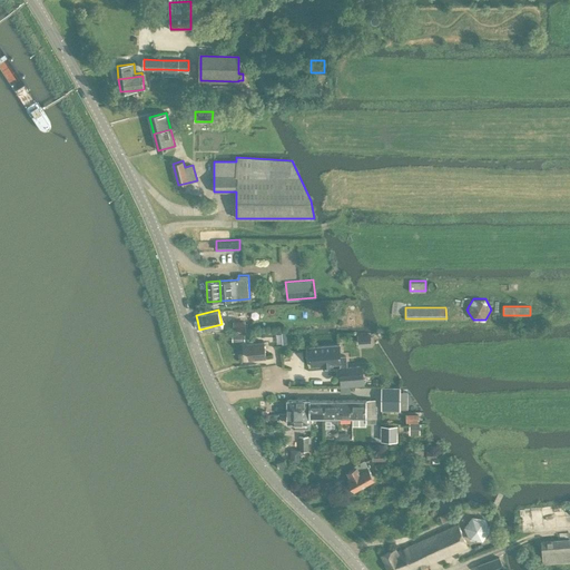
[(245,321),(233,321),(233,323),(234,332),(234,333),(246,332),(245,321)]
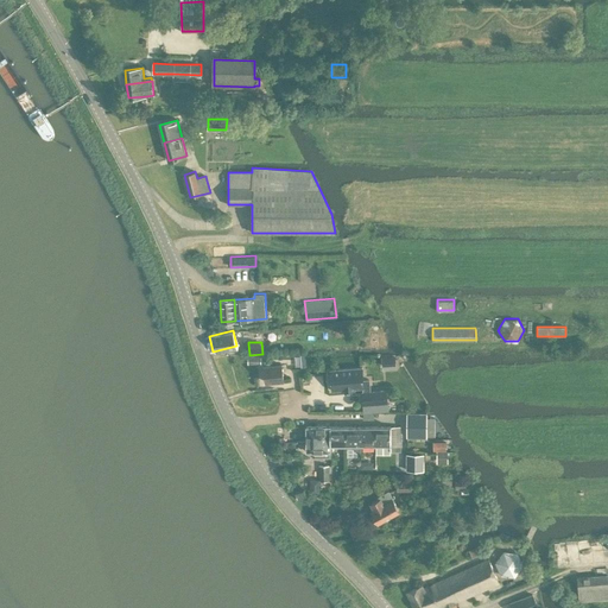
[(282,365),(264,366),(266,381),(283,379),(282,365)]
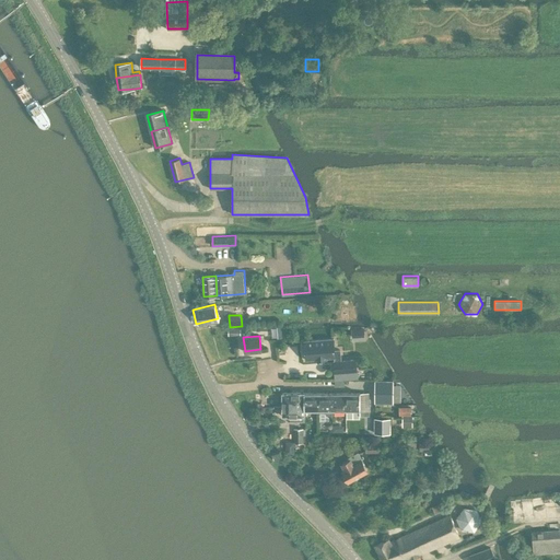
[(335,338),(305,341),(306,359),(317,358),(317,359),(326,358),(326,357),(335,357),(335,361),(334,361),(335,372),(358,370),(357,358),(341,360),(340,349),(336,349),(335,338)]
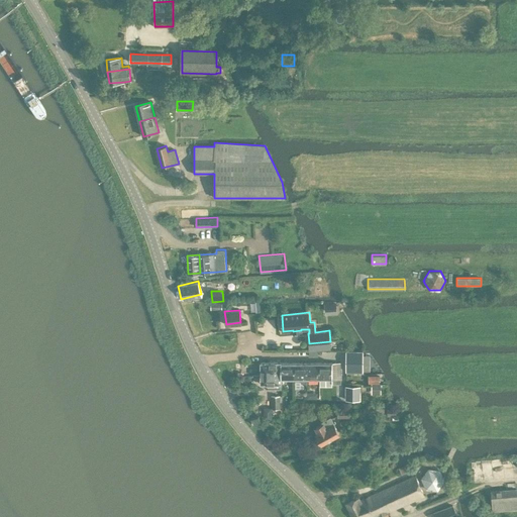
[(364,350),(345,350),(345,371),(364,371),(364,350)]
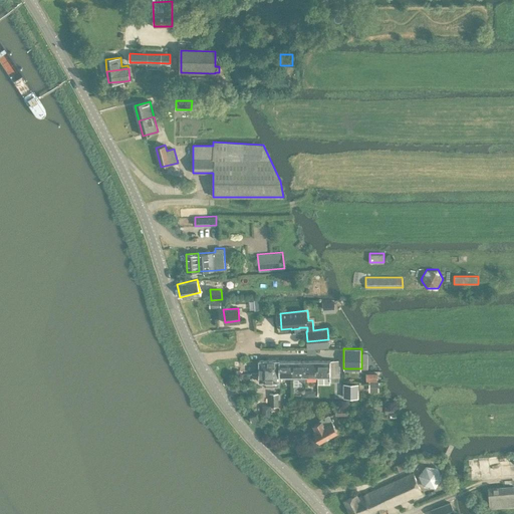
[(280,359),(259,360),(259,371),(280,371),(280,360),(280,359)]
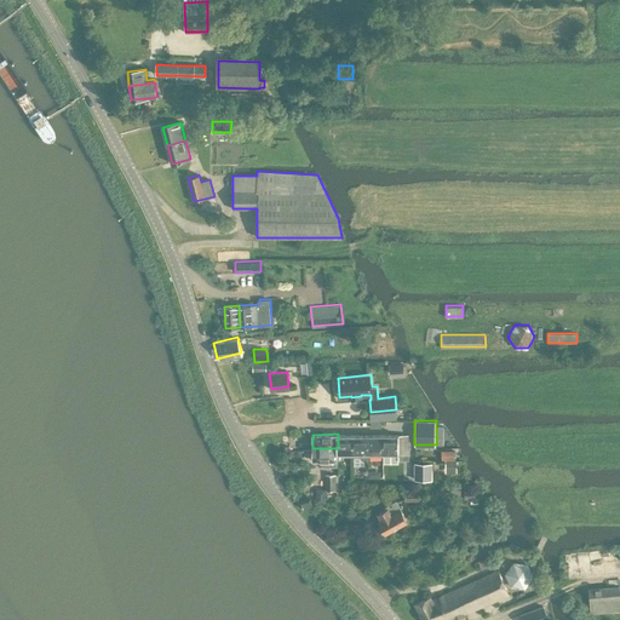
[(399,434),(383,435),(383,453),(397,453),(397,458),(399,458),(399,460),(408,460),(408,455),(408,452),(399,453),(399,447),(399,440),(399,434)]
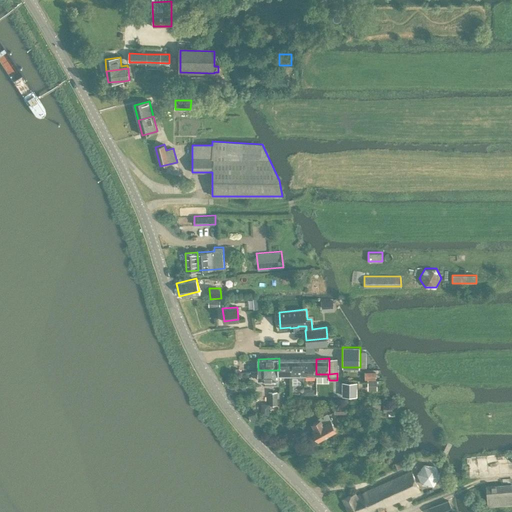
[(279,359),(279,370),(279,374),(291,374),(291,359),(279,359)]
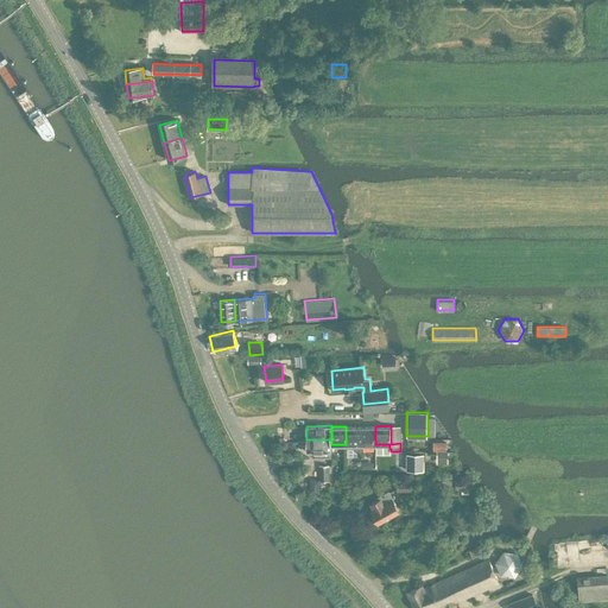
[(360,426),(346,426),(346,444),(354,444),(354,450),(354,451),(358,451),(358,450),(361,450),(361,444),(360,426)]
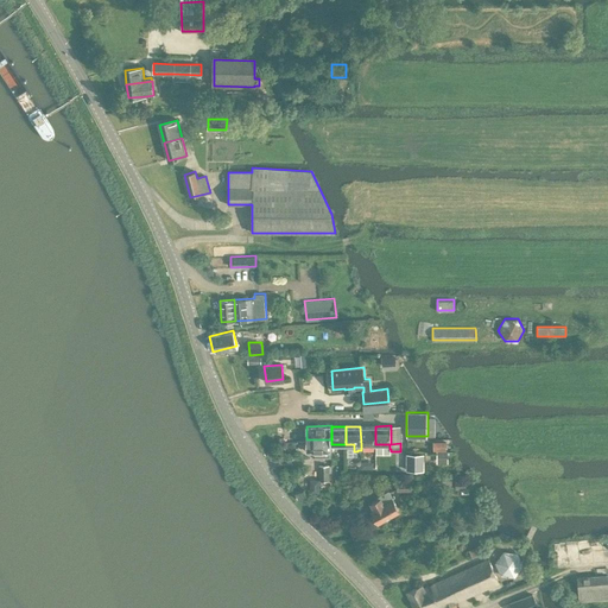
[(360,426),(361,444),(375,444),(375,426),(360,426)]
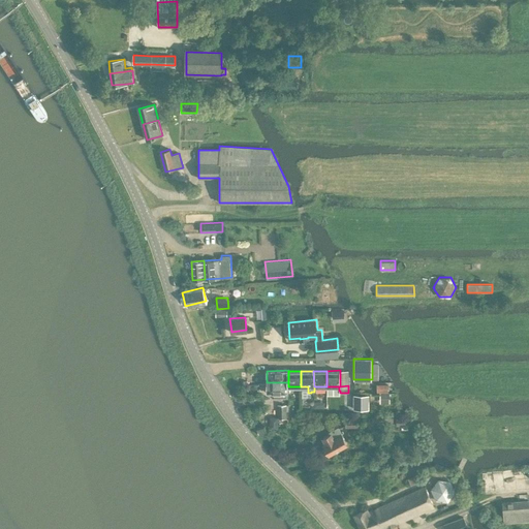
[(288,382),(267,382),(267,393),(272,393),(272,398),(287,398),(287,393),(288,393),(288,386),(288,382)]
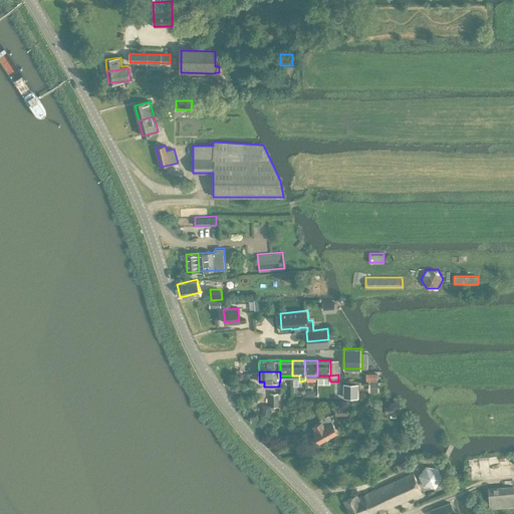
[(270,405),(262,405),(262,416),(270,416),(270,405)]
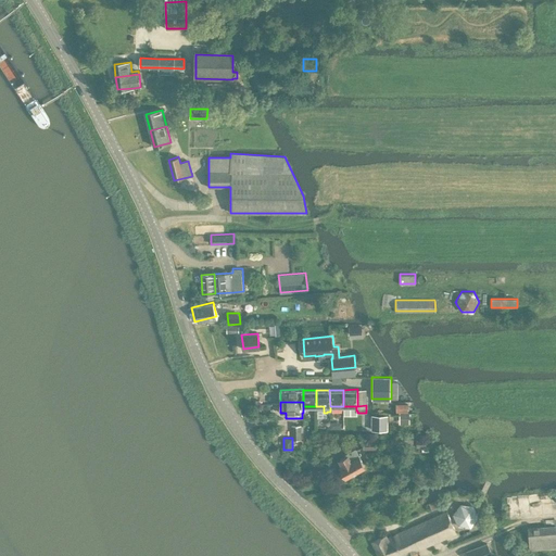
[(376,440),(363,440),(363,449),(376,449),(376,440)]
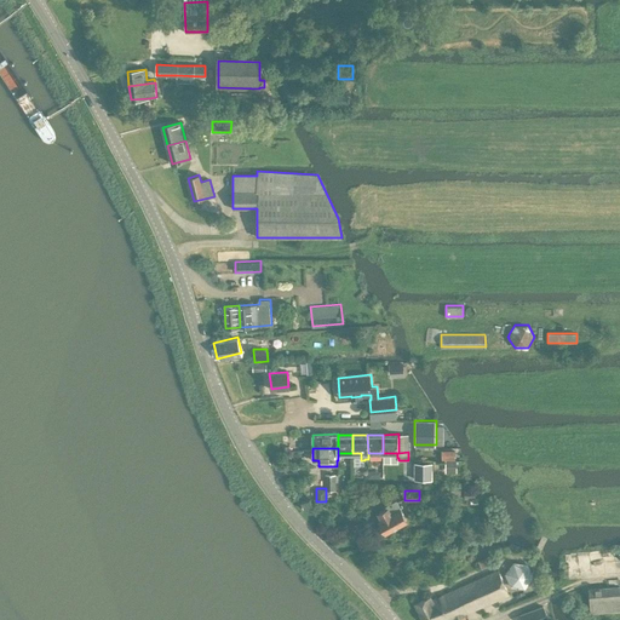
[(300,501),(303,509),(313,505),(309,498),(300,501)]
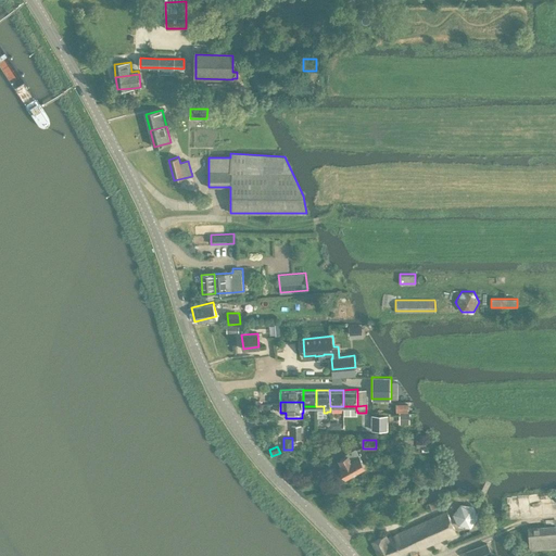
[(342,465),(340,466),(345,477),(365,466),(355,449),(346,453),(348,455),(340,459),(342,465)]
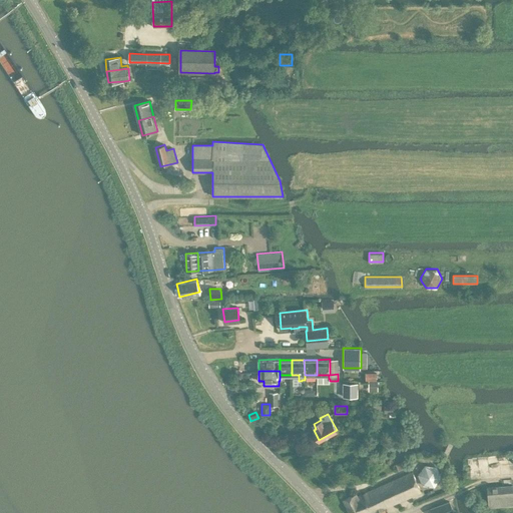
[(402,461),(396,464),(399,470),(405,467),(402,461)]
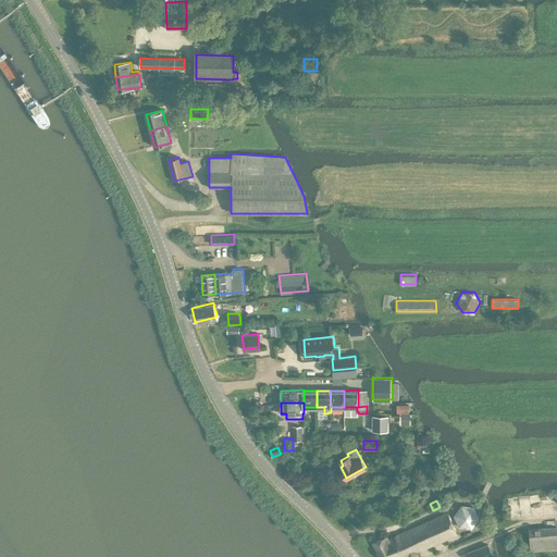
[(454,516),(459,528),(472,529),(480,518),(474,506),(461,505),(454,516)]
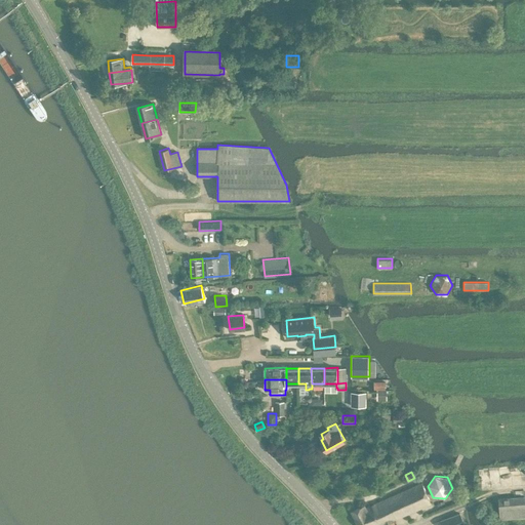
[(351,511),(358,524),(378,524),(384,523),(384,524),(395,524),(393,519),(431,501),(421,482),(366,508),(364,505),(351,511)]
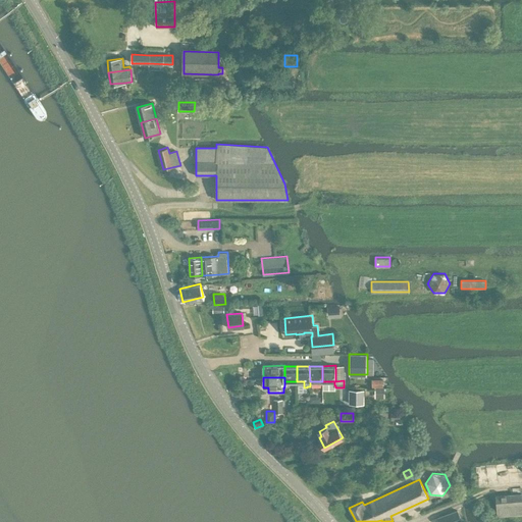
[(521,503),(521,493),(497,496),(499,516),(521,514),(521,503)]
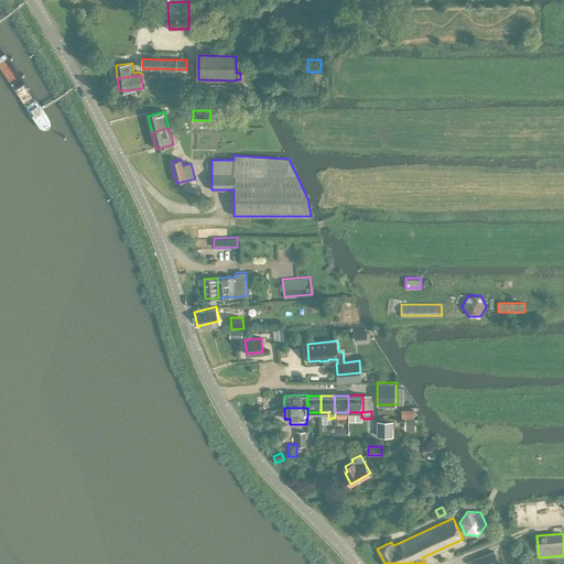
[(495,551),(474,559),(475,563),(497,563),(499,563),(495,551)]
